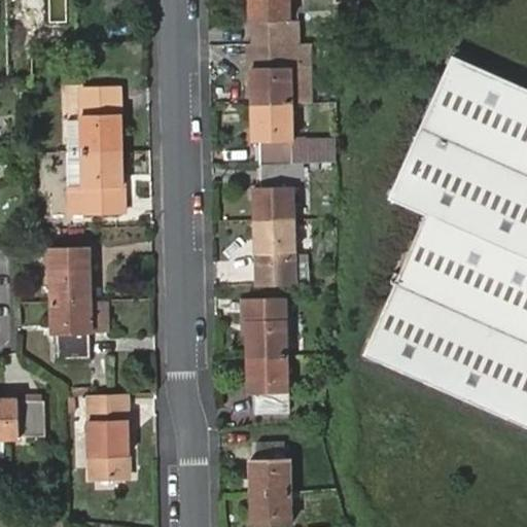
[(259,43),(302,42),(301,19),(291,19),(290,0),(251,0),(252,20),(258,20),(259,43)]
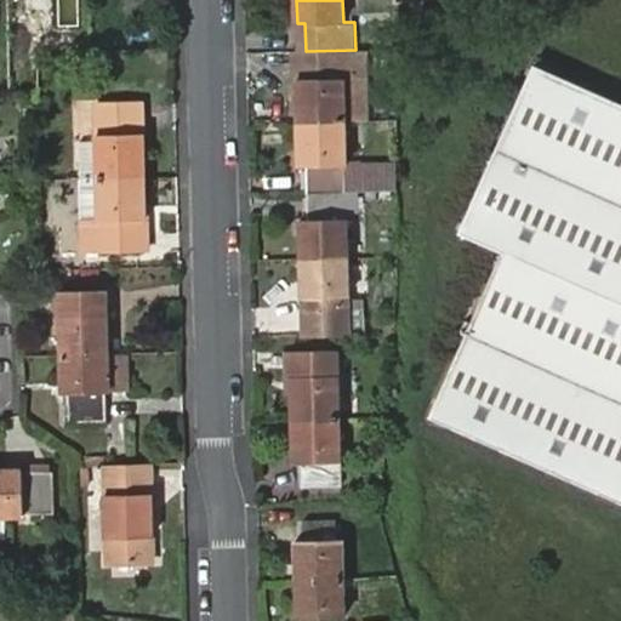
[(298,121),(345,120),(345,79),(355,78),(355,50),(306,51),(306,79),(298,79),(298,121)]
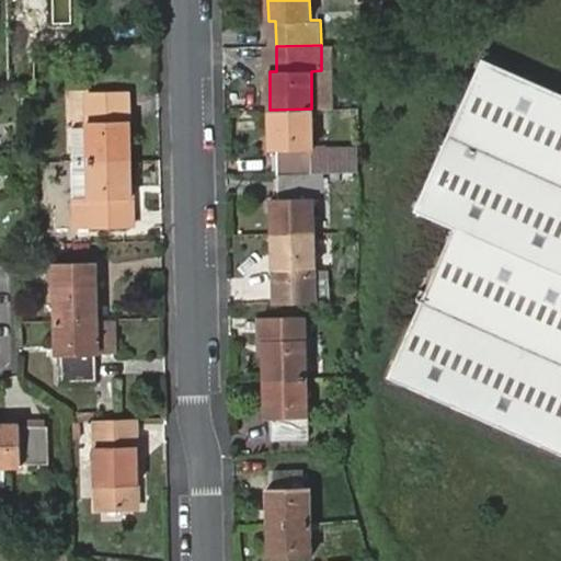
[(560,95),(481,60),(414,207),(456,227),(389,375),(560,451),(560,95)]
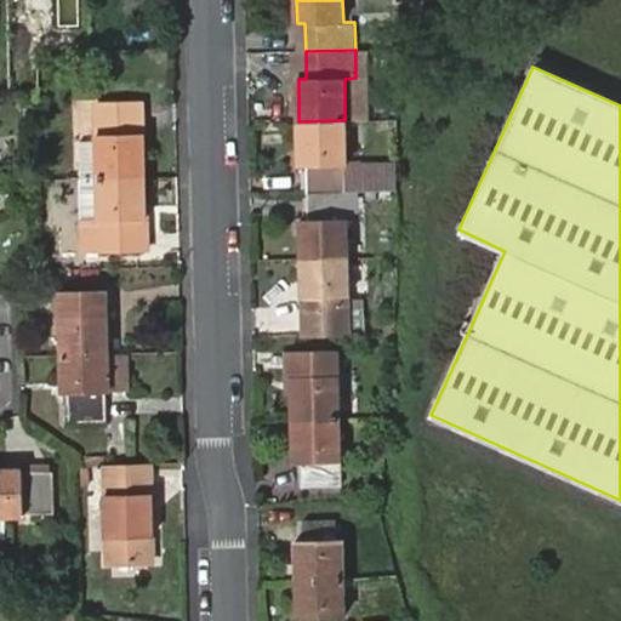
[(97,108),(100,180),(146,180),(143,108),(97,108)]
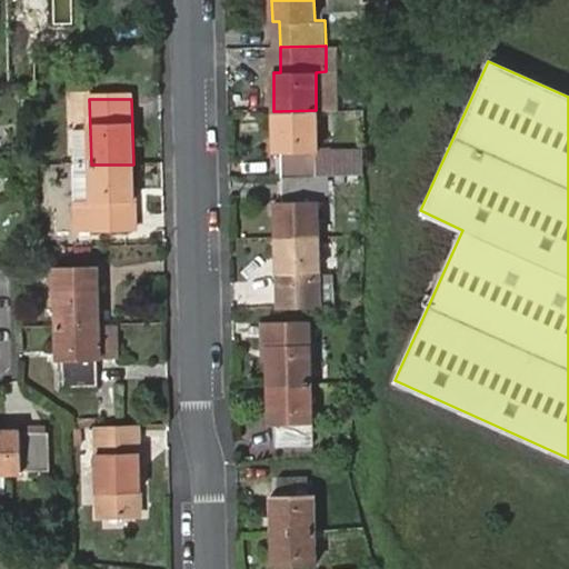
[(316,176),(365,175),(365,150),(318,151),(316,110),(273,111),(275,152),(281,151),(281,177),(316,176)]
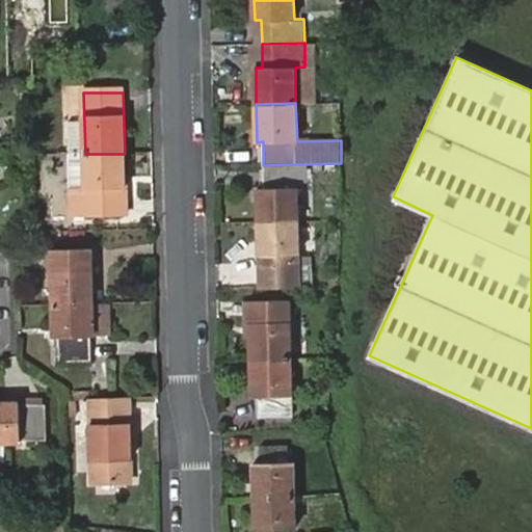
[(125,154),(85,154),(86,217),(127,216),(125,154)]
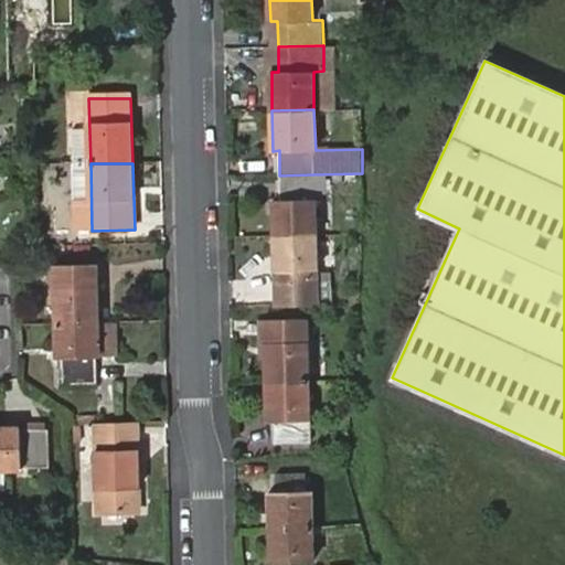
[(313,199),(313,174),(279,176),(280,200),(274,200),(274,235),(318,235),(317,199),(313,199)]
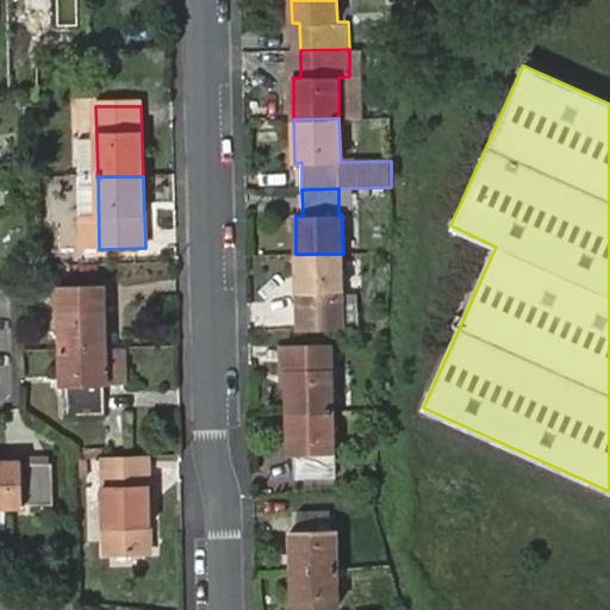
[(344,292),(343,254),(296,254),(297,293),(304,292),(305,321),(342,321),(344,292)]
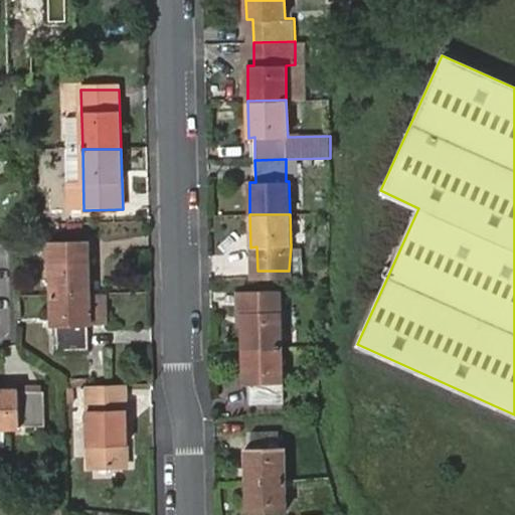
[(51,243),(52,295),(91,295),(90,264),(84,263),(84,242),(51,243)]
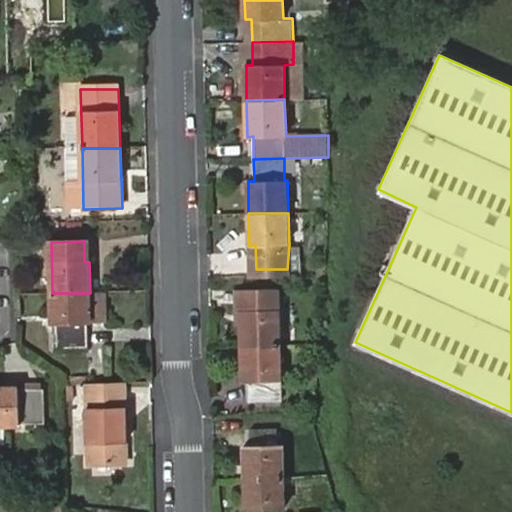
[(43,293),(52,293),(51,242),(42,242),(43,293)]
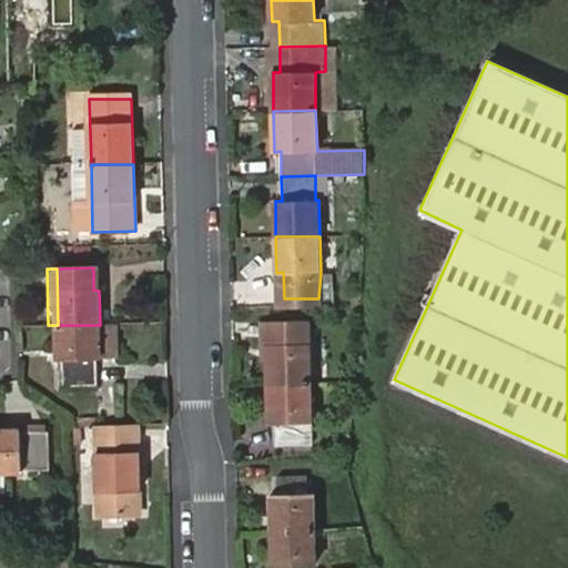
[(119,324),(107,325),(109,358),(121,357),(119,324)]
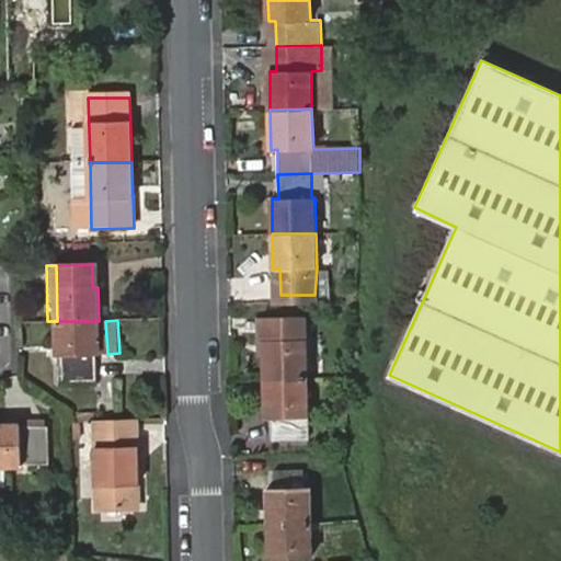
[(264,341),(265,378),(307,378),(305,320),(268,320),(270,341),(264,341)]
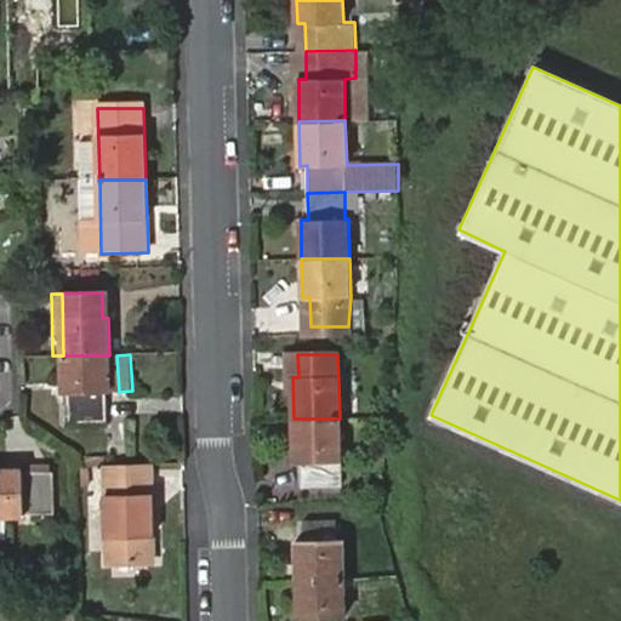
[(109,355),(63,355),(64,393),(73,393),(73,422),(107,421),(107,392),(110,392),(109,355)]
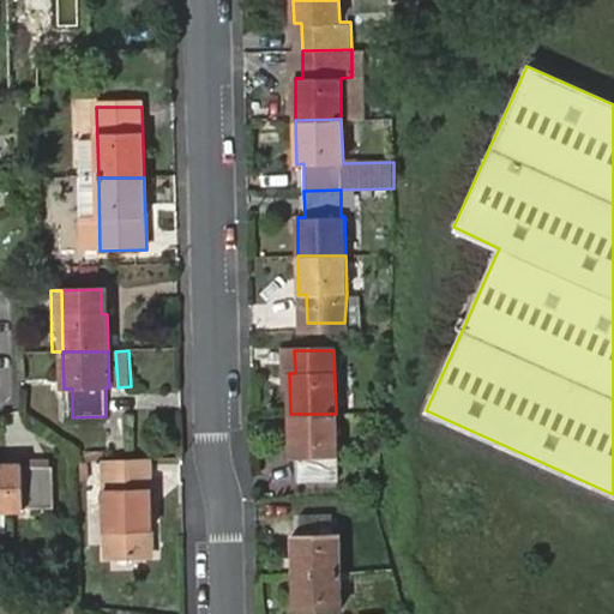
[(336,414),(290,414),(290,459),(299,459),(300,481),(337,481),(336,414)]
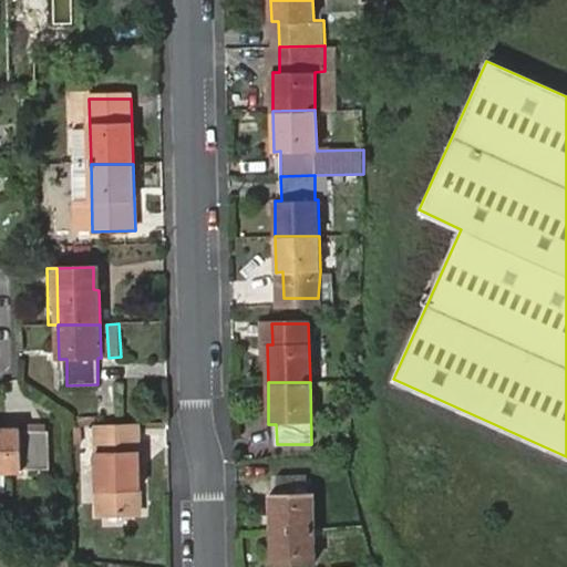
[(140,490),(138,450),(138,423),(136,423),(132,424),(99,424),(100,450),(98,450),(99,491),(100,514),(138,512),(141,512),(140,490)]
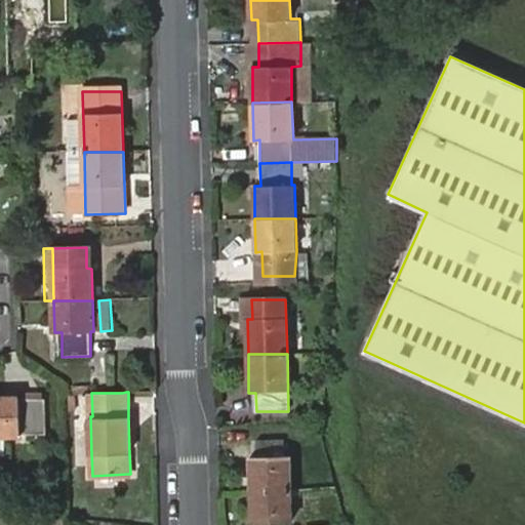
[(45,397),(0,398),(0,437),(47,436),(45,397)]
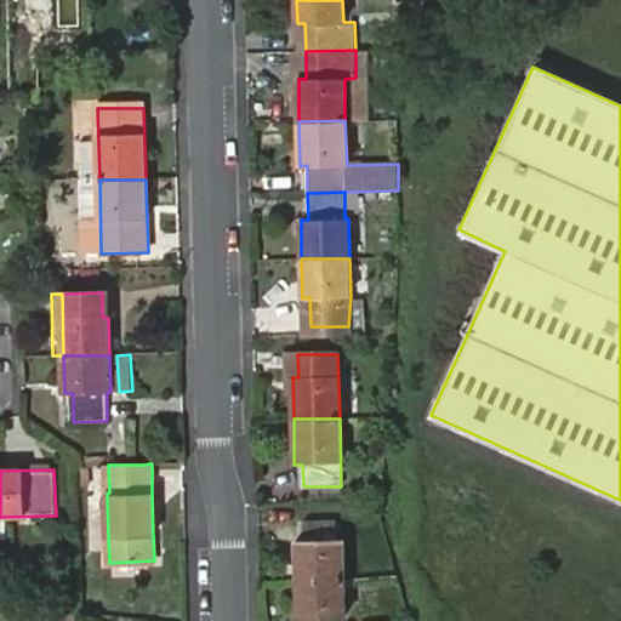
[(296,542),(298,580),(343,579),(343,541),(337,541),(337,522),(302,523),(302,542),(296,542)]
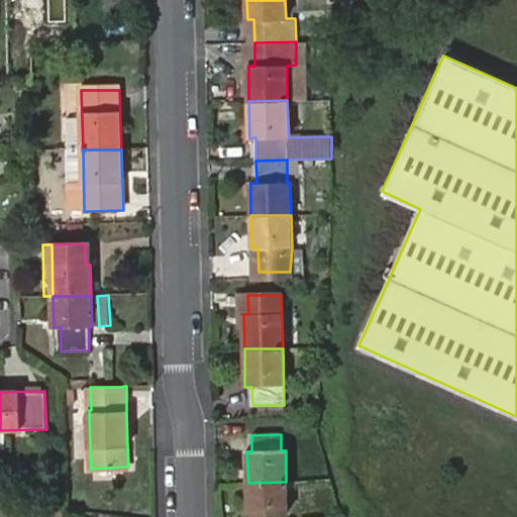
[(286,482),(248,483),(249,514),(288,514),(286,482)]
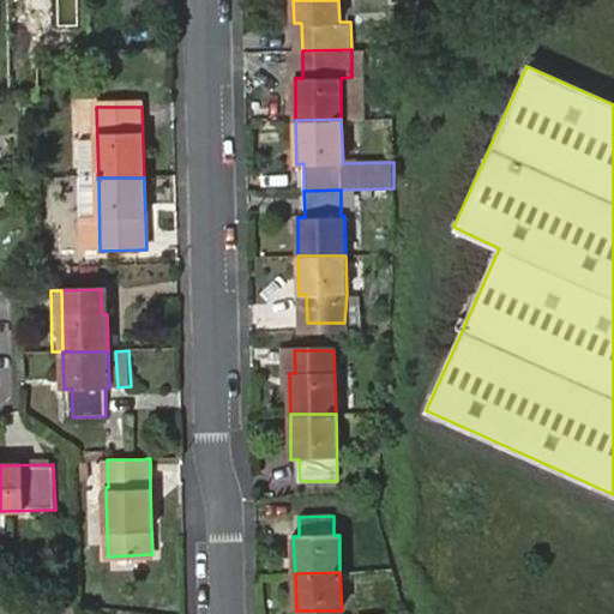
All buildings are outlined.
